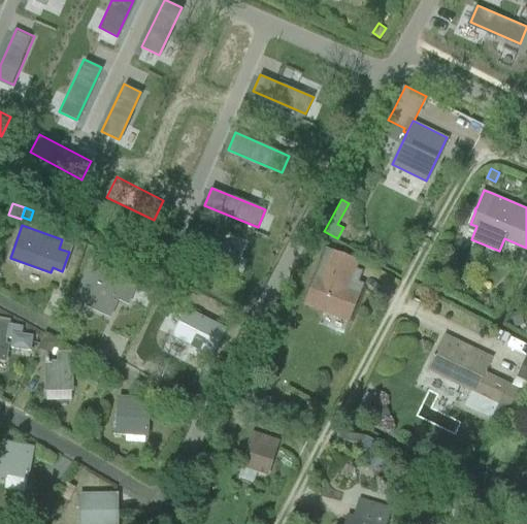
[(186,230),(178,247),(231,271),(238,254),(186,230)]
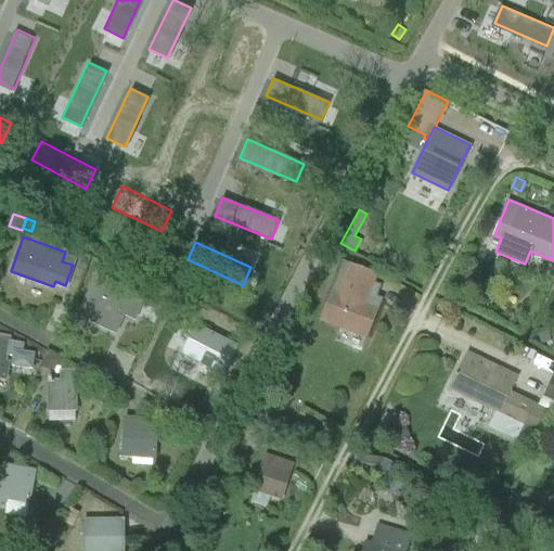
[(379,284),(372,281),(376,273),(346,260),(322,318),(340,325),(342,323),(366,334),(382,298),(375,295),(379,284)]
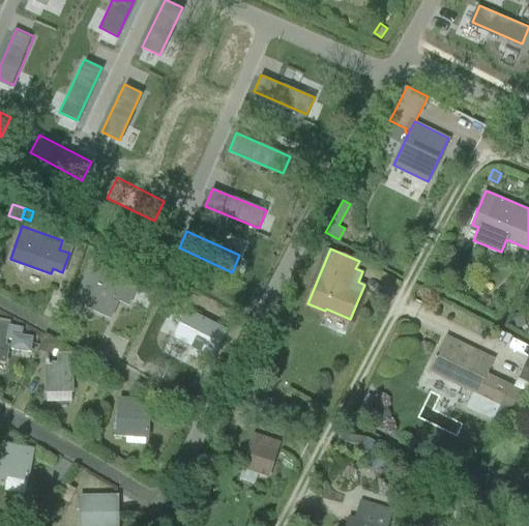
[(528,253),(525,251),(520,262),(528,266),(528,253)]
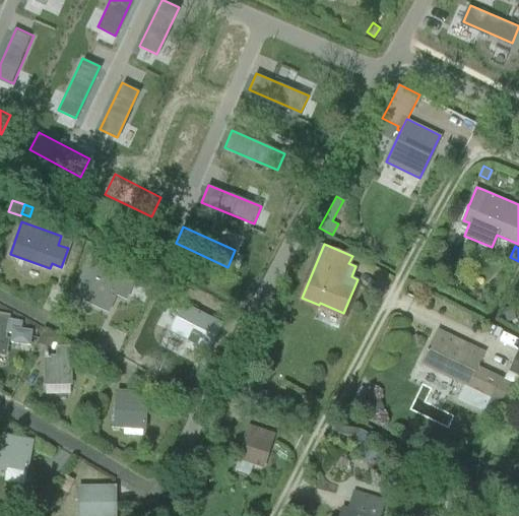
[(91,257),(74,294),(76,294),(77,291),(92,297),(91,301),(110,309),(117,294),(121,295),(123,288),(129,292),(136,277),(91,257)]
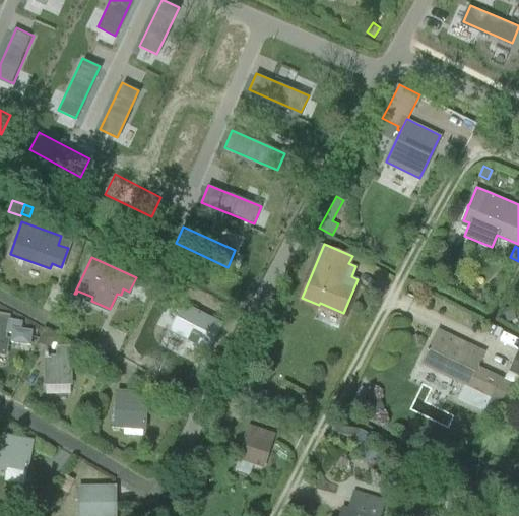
[(164,297),(152,320),(203,345),(214,322),(164,297)]
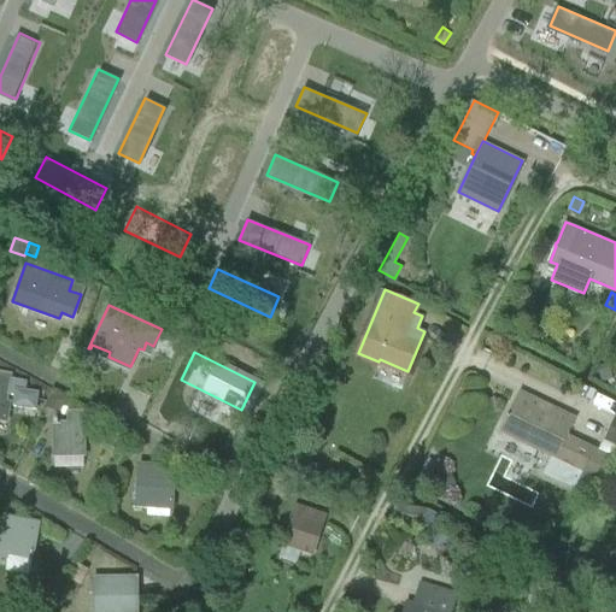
[(608,363),(597,365),(600,380),(611,377),(608,363)]
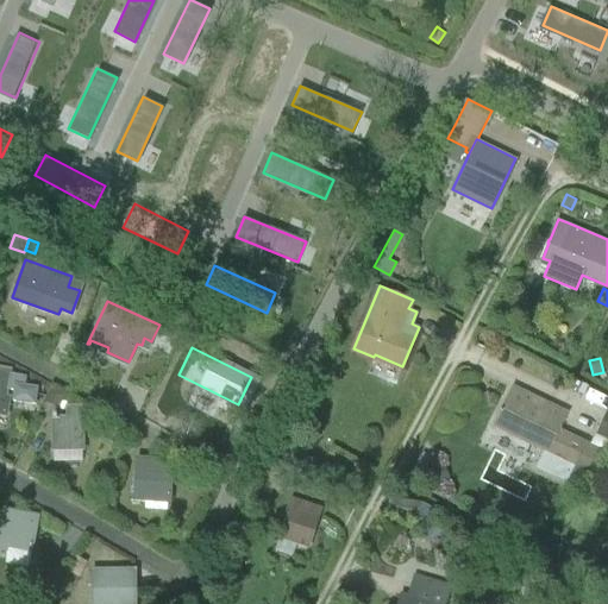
[(0,413),(10,414),(13,392),(11,391),(12,387),(16,387),(14,395),(13,398),(36,402),(37,397),(38,387),(26,384),(27,375),(11,372),(12,367),(8,366),(0,365),(0,413)]
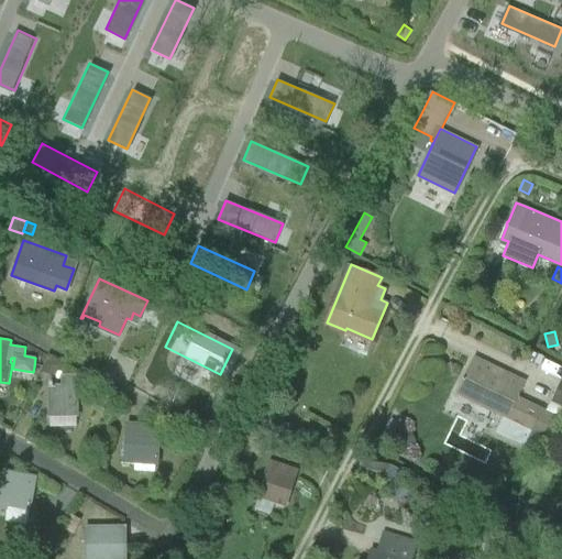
[(48,359),(43,369),(55,376),(61,365),(48,359)]
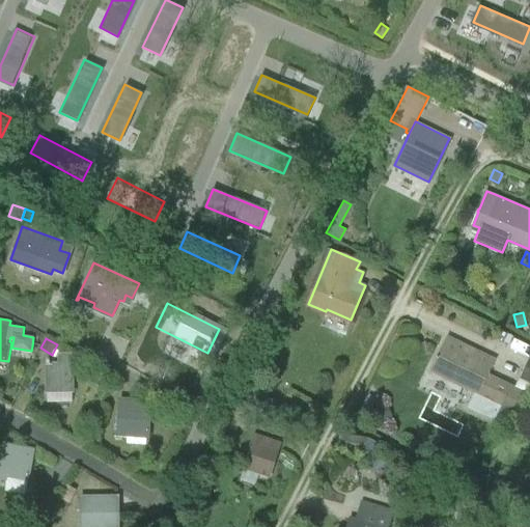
[(496,360),(463,343),(453,339),(450,344),(445,342),(431,370),(503,405),(502,407),(512,412),(524,390),(489,373),(496,360)]
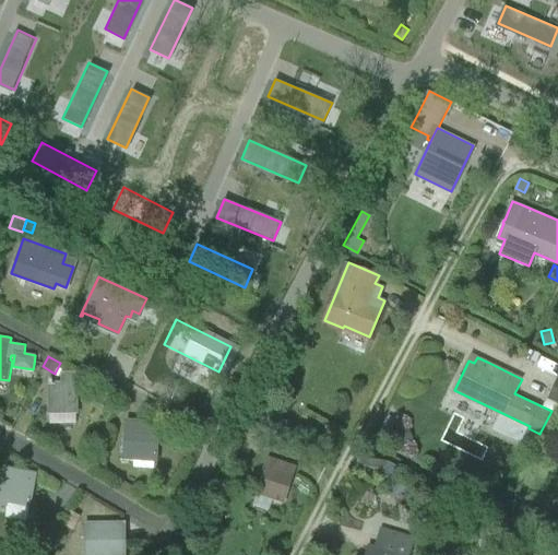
[(49,379),(49,411),(76,411),(75,373),(62,373),(62,382),(55,382),(55,379),(49,379)]
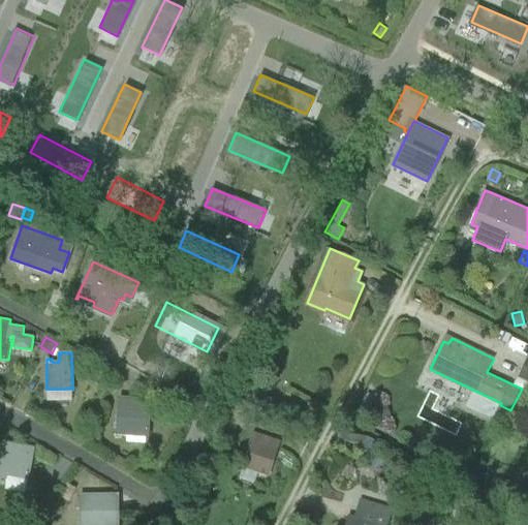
[(365,389),(360,399),(370,404),(376,394),(365,389)]
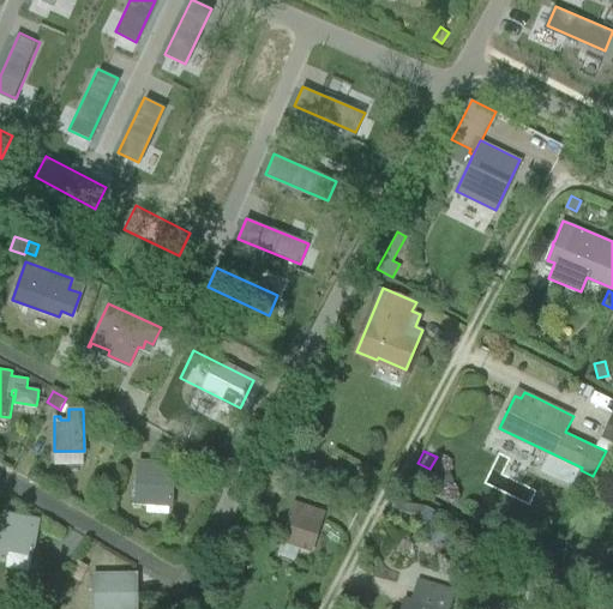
[(172,505),(175,463),(138,460),(136,502),(146,504),(146,512),(168,513),(169,505),(172,505)]
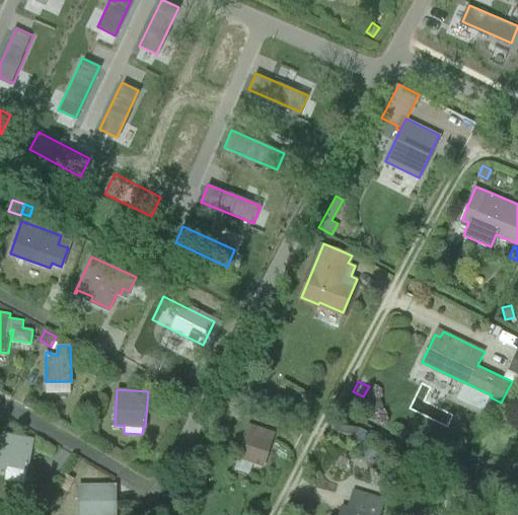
[(378,396),(364,401),(368,412),(382,406),(378,396)]
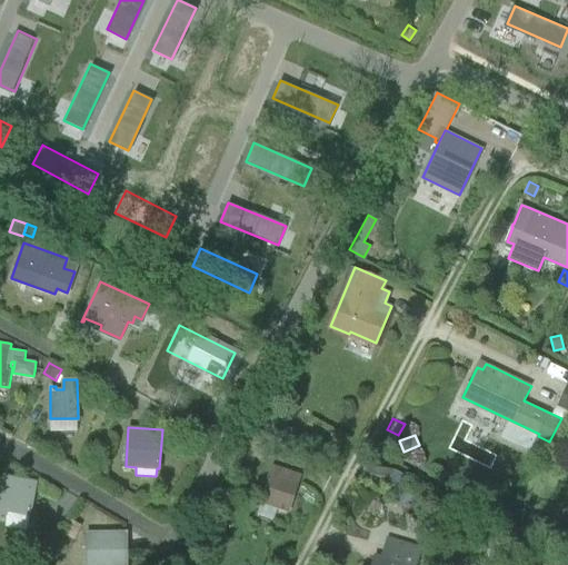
[(106,459),(97,467),(105,476),(110,472),(110,465),(106,459)]
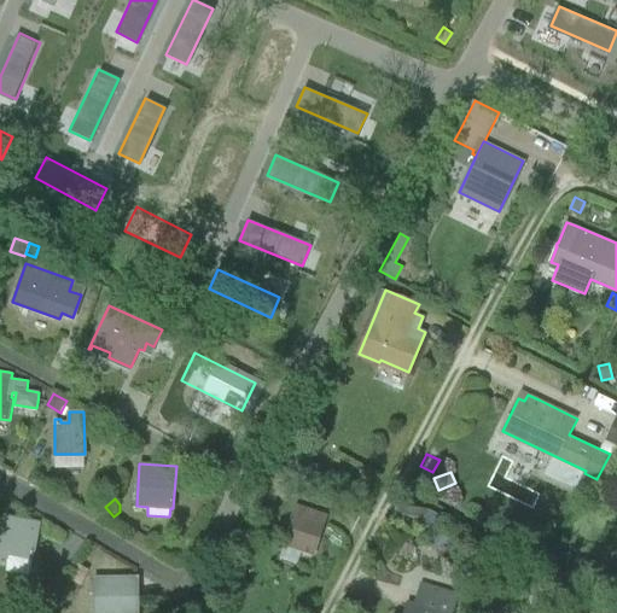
[(283,543),(313,553),(326,513),(296,503),(283,543)]
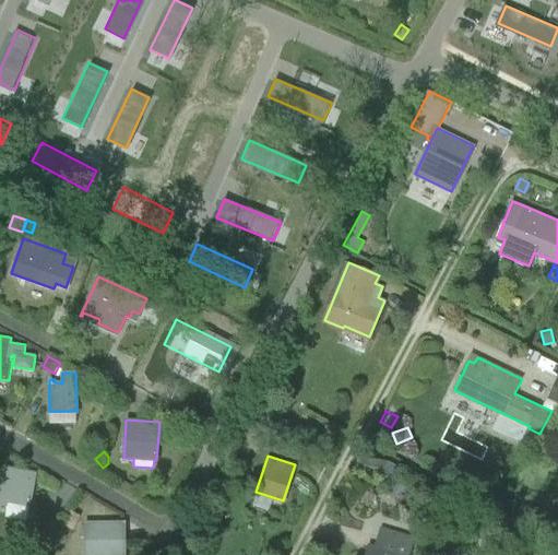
[(0,492),(0,502),(28,507),(31,497),(35,476),(10,471),(10,467),(4,465),(1,487),(0,492)]
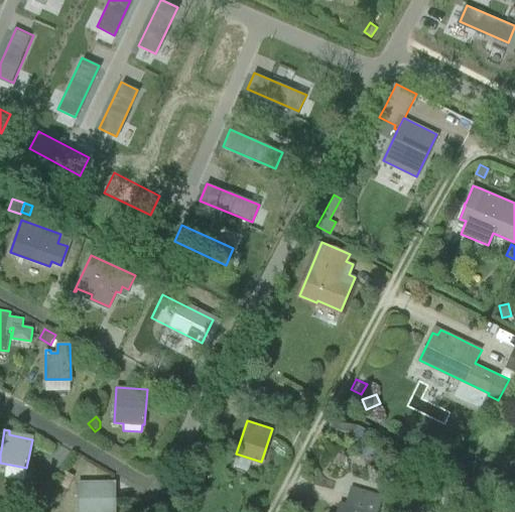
[(367,440),(356,451),(365,461),(376,451),(367,440)]
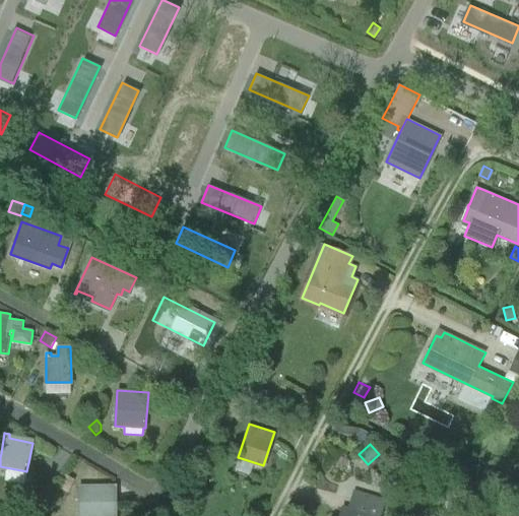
[(113,445),(110,452),(121,458),(125,452),(113,445)]
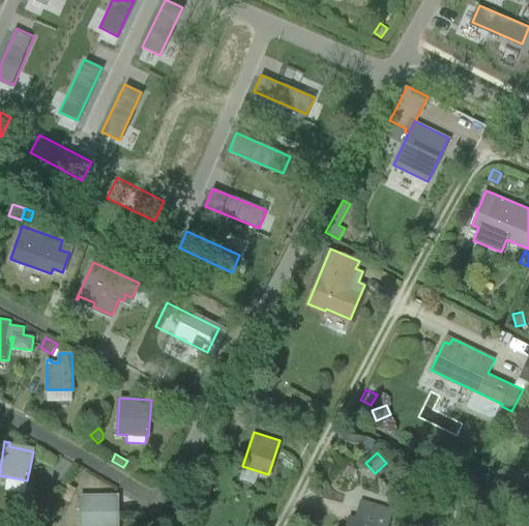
[(67,484),(62,495),(71,499),(77,489),(67,484)]
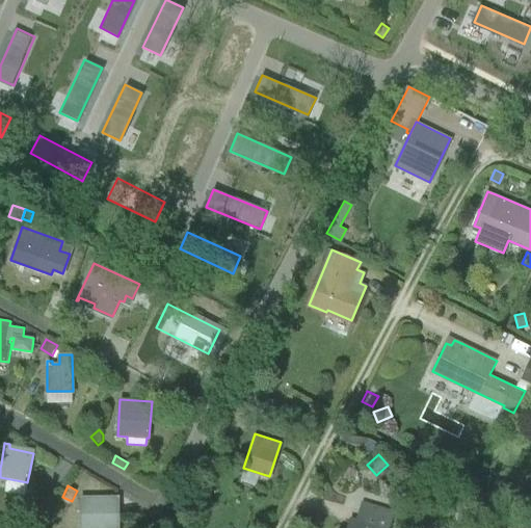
[(83,499),(82,527),(116,527),(116,499),(83,499)]
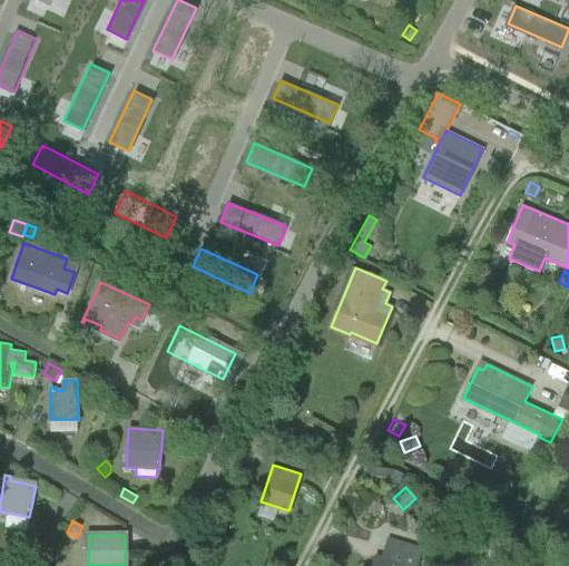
[(417,565),(422,550),(391,540),(385,557),(378,555),(373,565),(417,565)]
